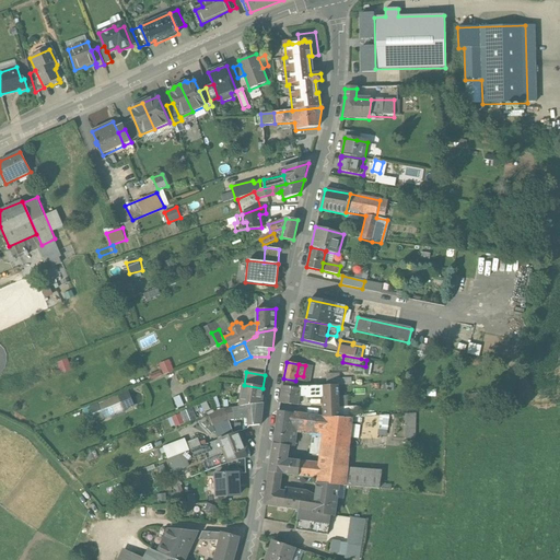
[(263,388),(244,385),(237,408),(251,406),(251,405),(260,404),(263,388)]
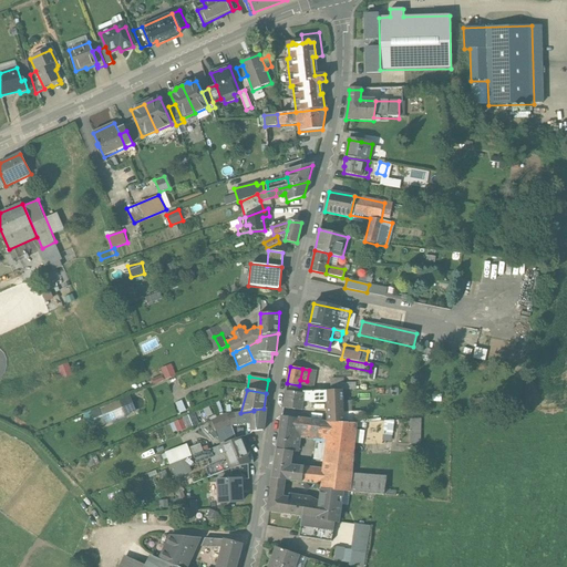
[(303,393),(286,391),(282,409),(302,410),(303,400),(303,393)]
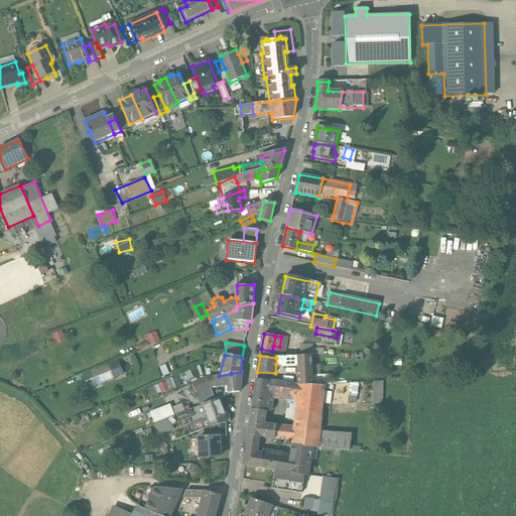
[(298,356),(276,357),(276,358),(276,364),(281,364),(281,366),(299,366),(298,356)]
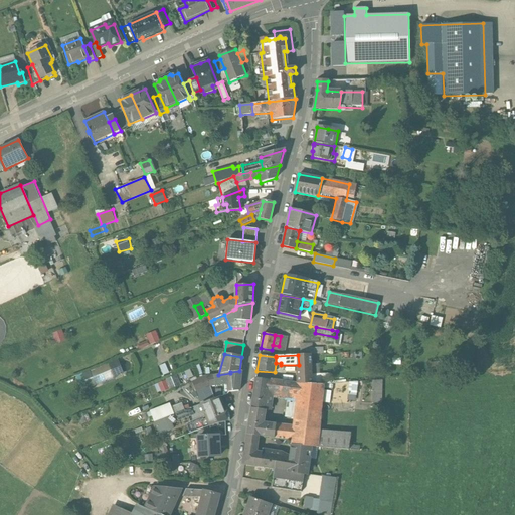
[(311,355),(298,355),(299,365),(299,384),(312,385),(311,355)]
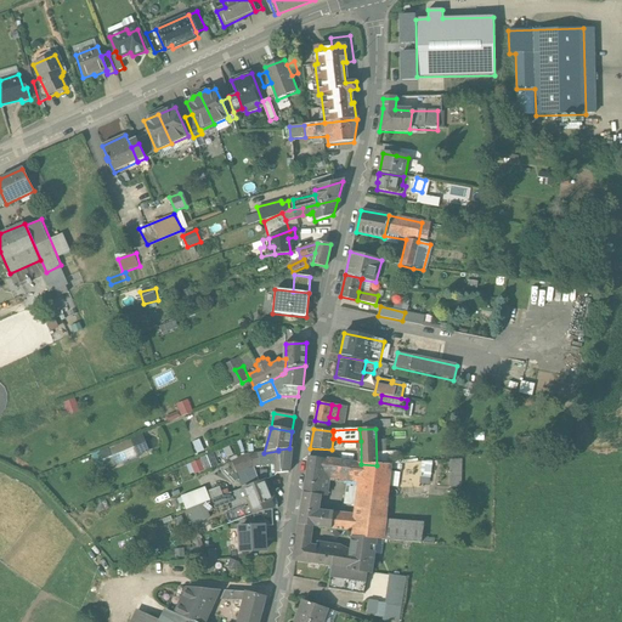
[(106,467),(151,452),(146,435),(101,450),(106,467)]
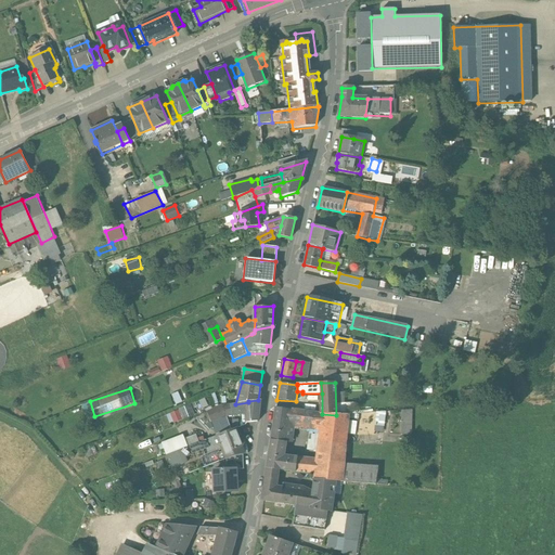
[(258,400),(248,401),(248,402),(235,404),(230,404),(232,415),(246,414),(246,423),(258,422),(260,400),(258,400)]
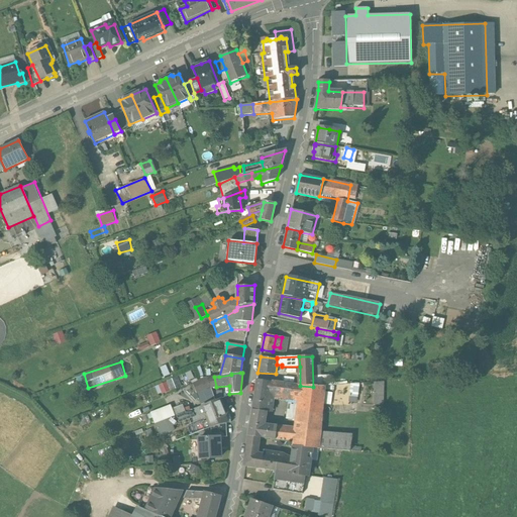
[(214,377),(207,378),(193,384),(197,393),(209,388),(216,387),(214,377)]
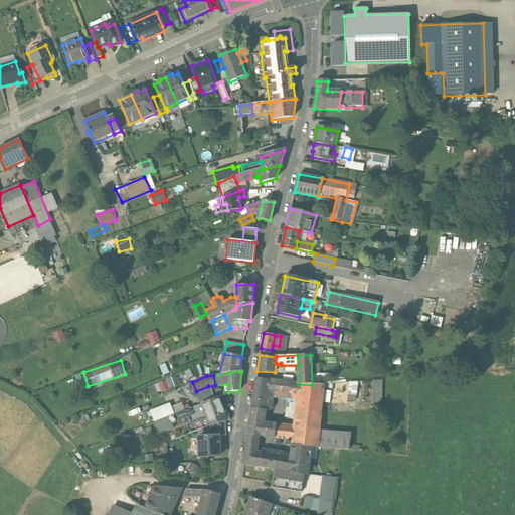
[(312,377),(312,385),(324,384),(330,384),(330,376),(312,377)]
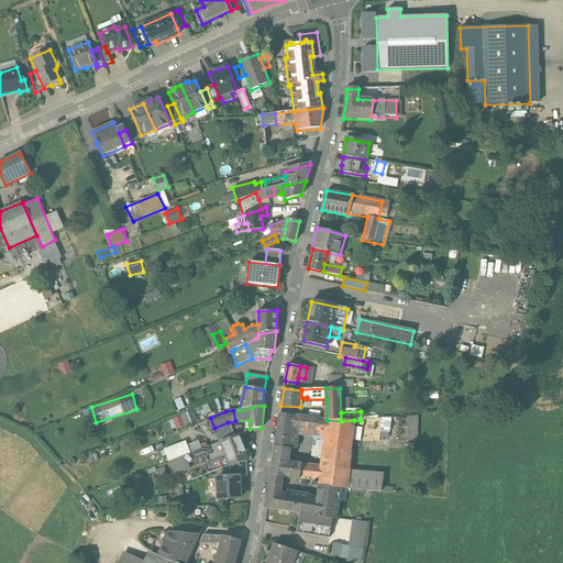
[(189,414),(170,419),(173,429),(192,423),(189,414)]
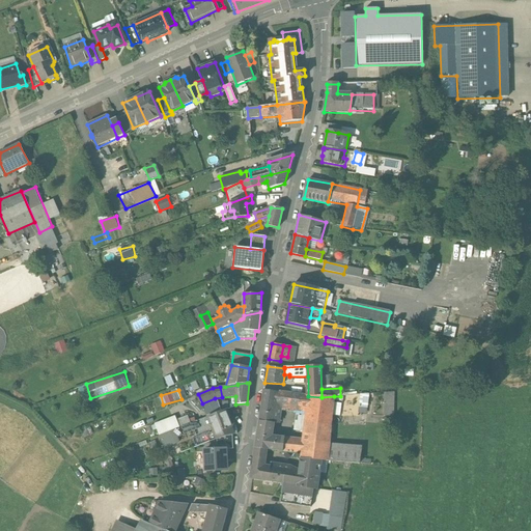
[(305,396),(263,390),(259,421),(274,423),(276,423),(277,421),(274,420),(274,418),(277,419),(278,417),(275,416),(277,406),(304,407),(305,396)]
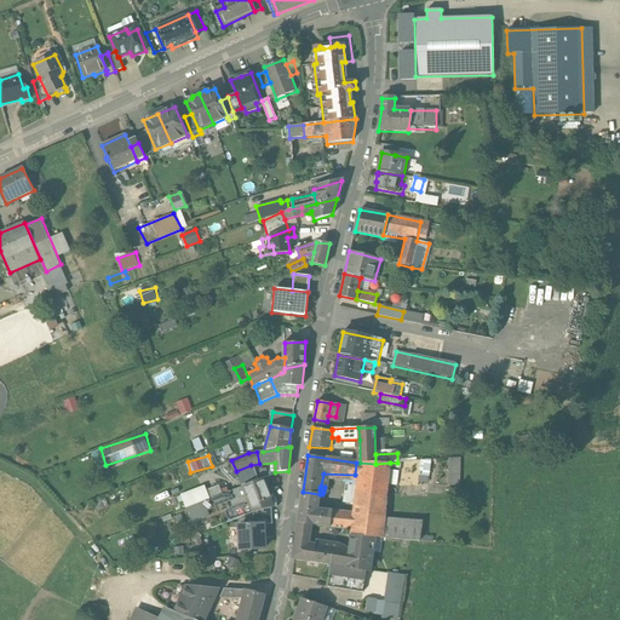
[(451,459),(449,486),(460,486),(463,458),(451,459)]
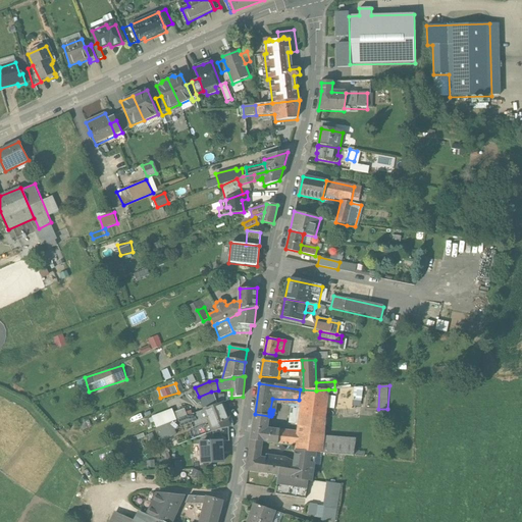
[(355,386),(354,400),(363,401),(364,386),(355,386)]
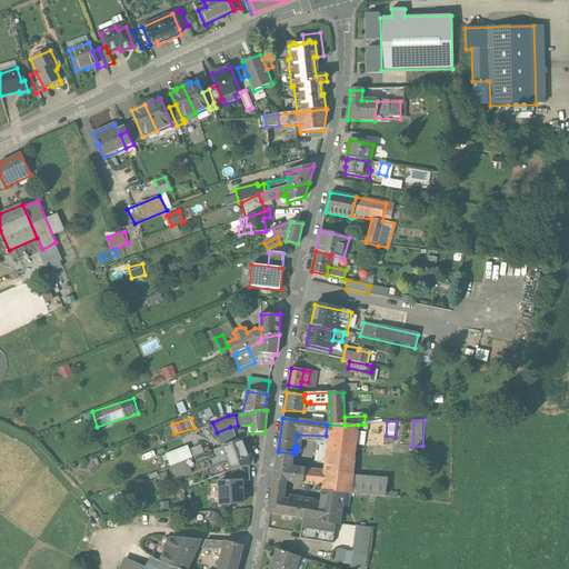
[(323,487),(323,492),(343,493),(351,495),(352,477),(358,425),(345,426),(327,425),(326,436),(329,437),(325,475),(323,487)]
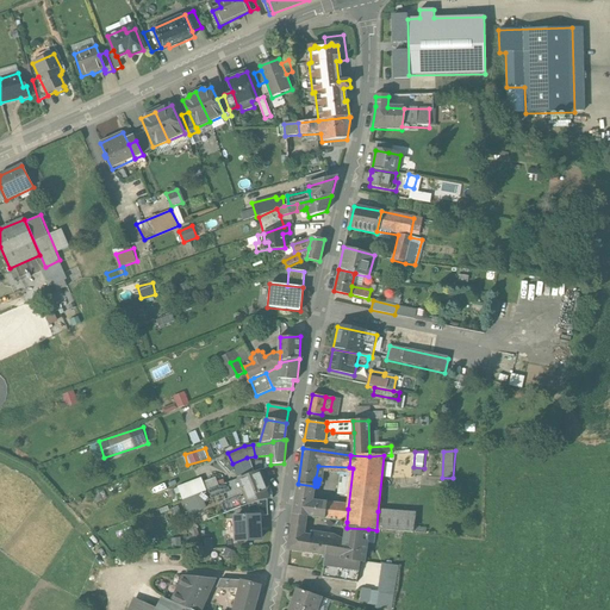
[(260,471),(225,484),(228,492),(229,496),(243,491),(246,498),(238,500),(241,508),(248,504),(256,502),(267,499),(266,492),(267,489),(260,471)]
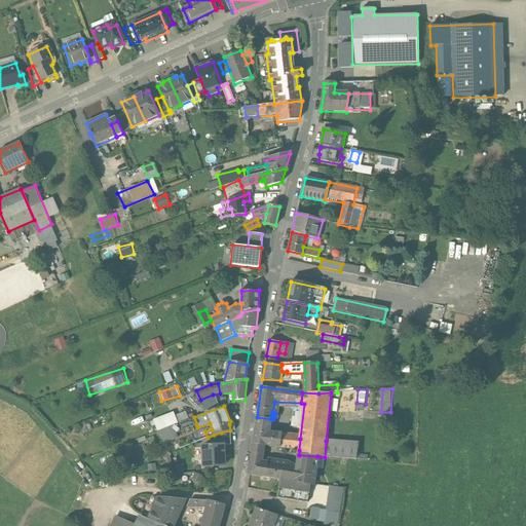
[(194,417),(158,431),(163,444),(179,438),(177,433),(181,431),(181,430),(196,424),(194,417)]
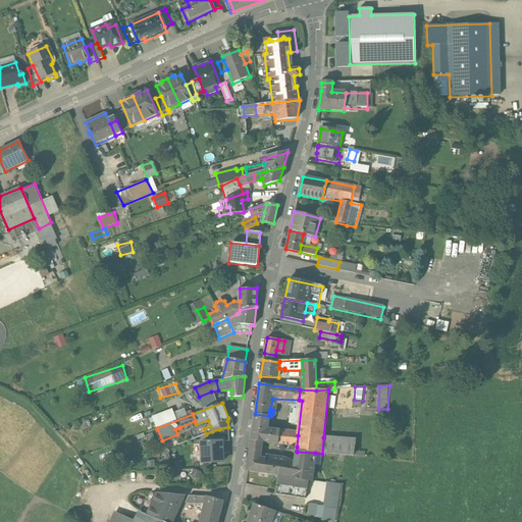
[(269,416),(255,414),(253,424),(251,440),(262,442),(278,445),(280,431),(267,429),(269,416)]
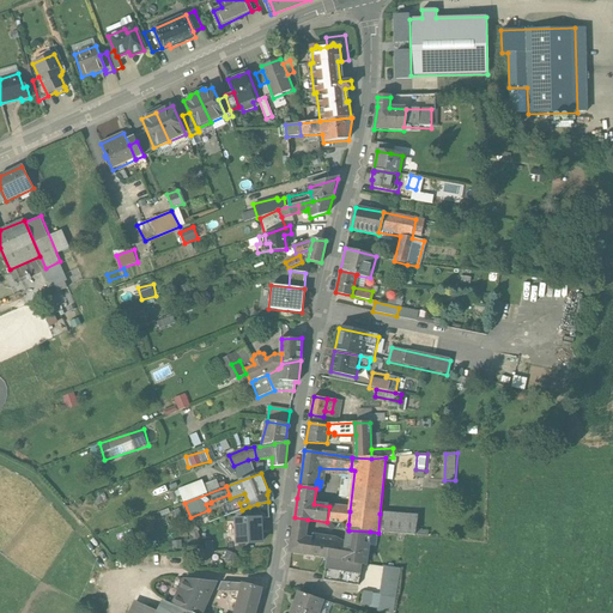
[(269,519),(268,502),(258,504),(249,507),(250,520),(260,519),(269,519)]
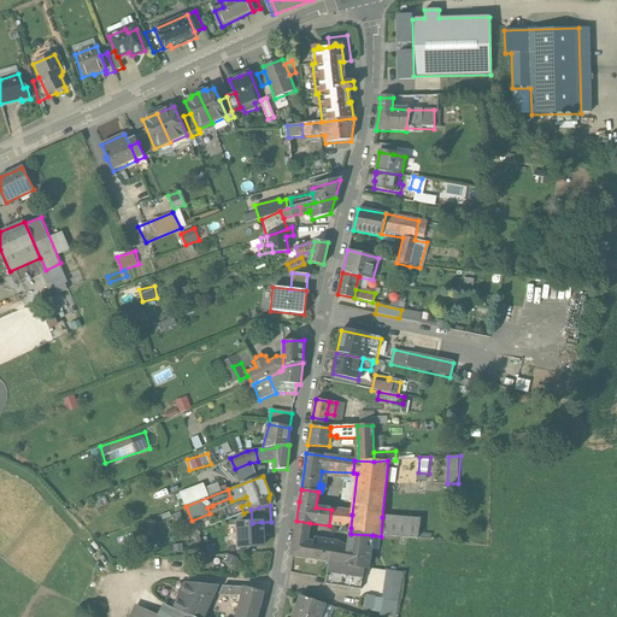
[(352,515),(331,510),(329,526),(344,527),(351,528),(352,515)]
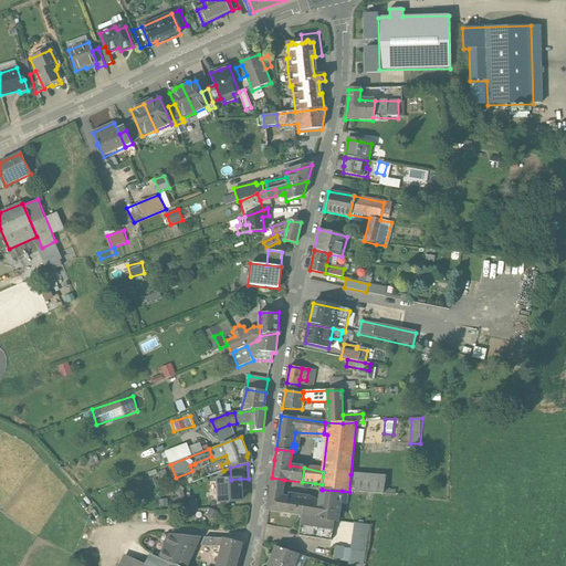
[(384,495),(386,479),(350,474),(349,492),(384,495)]
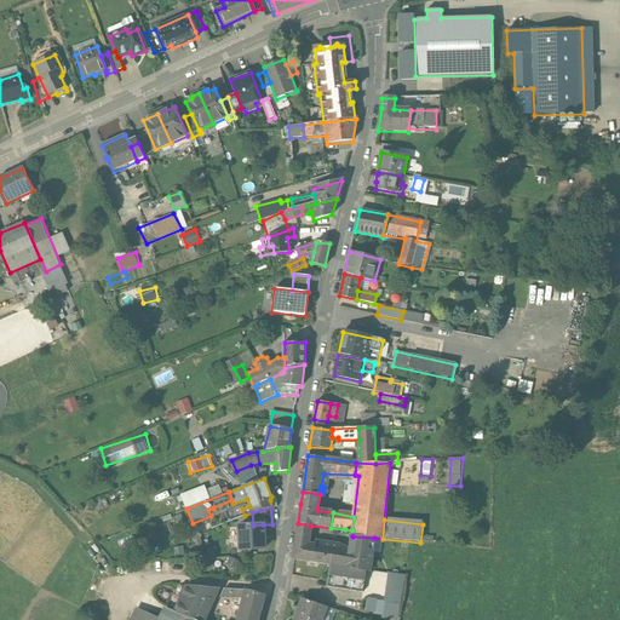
[(311,526),(298,523),(292,560),(322,564),(323,546),(310,544),(311,526)]
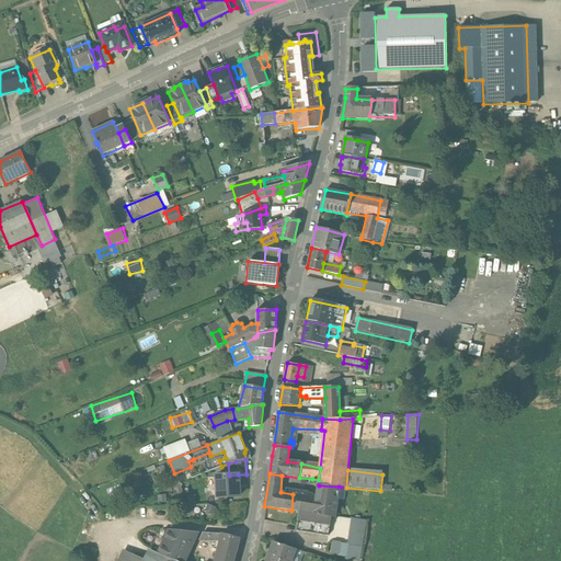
[(216,476),(217,497),(239,496),(238,474),(229,476),(216,476)]
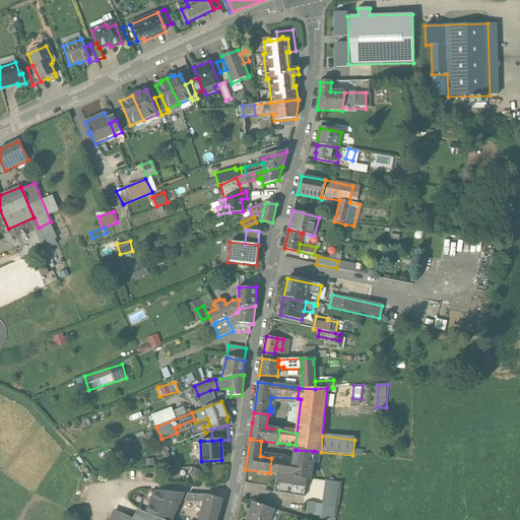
[(295,462),(271,458),(270,473),(278,474),(275,493),(305,498),(308,479),(311,479),(314,451),(296,450),(295,462)]
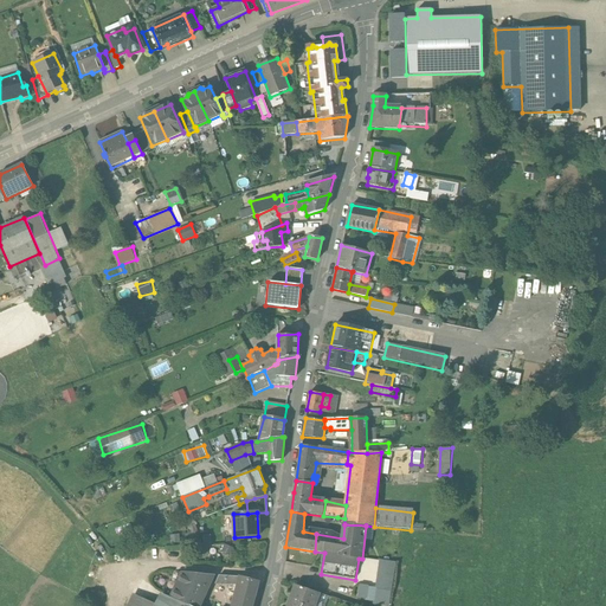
[(382,605),(389,605),(397,562),(380,560),(376,588),(368,588),(368,586),(360,585),(359,598),(367,599),(366,601),(374,603),(374,605),(382,605)]
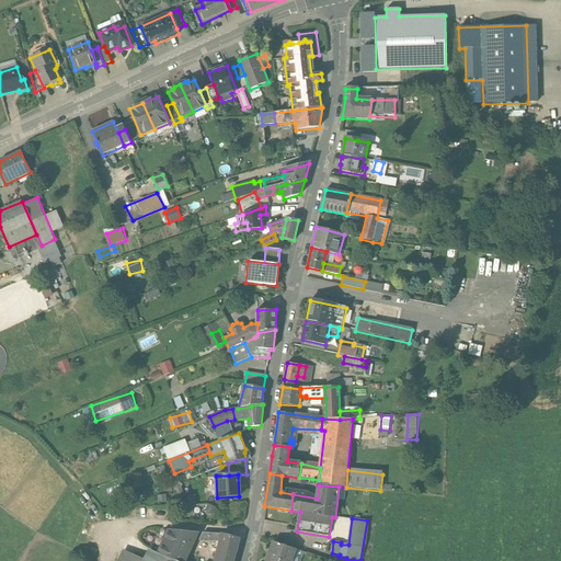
[(198,534),(162,530),(150,556),(168,559),(172,560),(185,560),(196,538),(203,540),(221,541),(222,536),(198,534)]
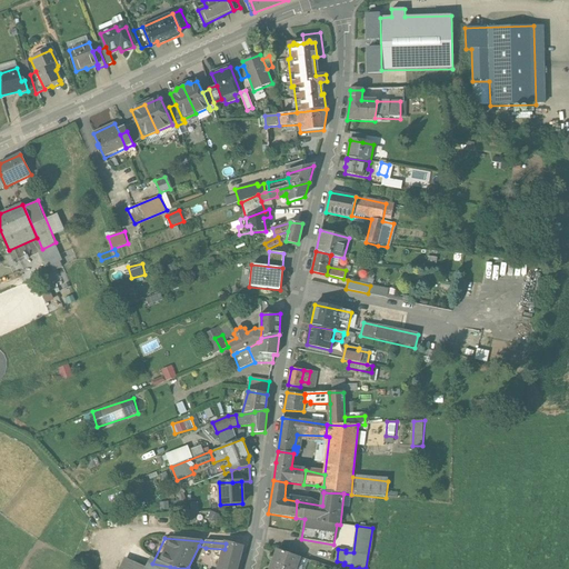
[(237,568),(242,548),(226,543),(225,549),(222,559),(219,558),(219,561),(221,561),(219,568),(237,568)]
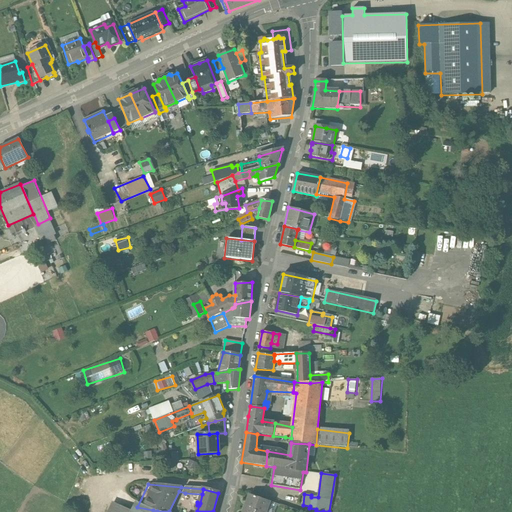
[(265,511),(270,501),(250,494),(245,509),(254,511),(265,511)]
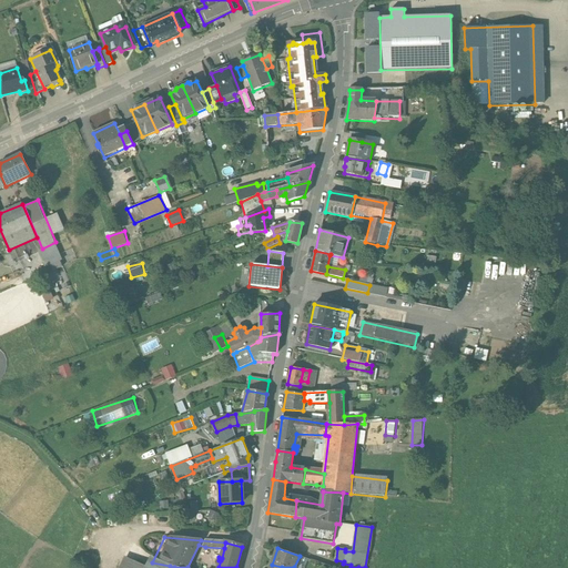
[(120,567),(146,567),(149,567),(127,556),(120,567)]
